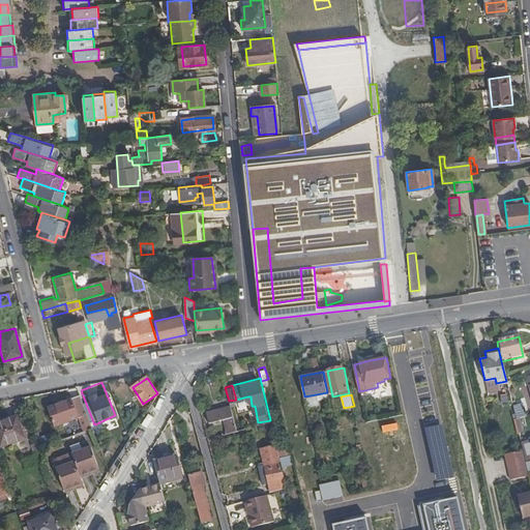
[(79,418),(85,432),(93,429),(81,395),(48,407),(55,427),(79,418)]
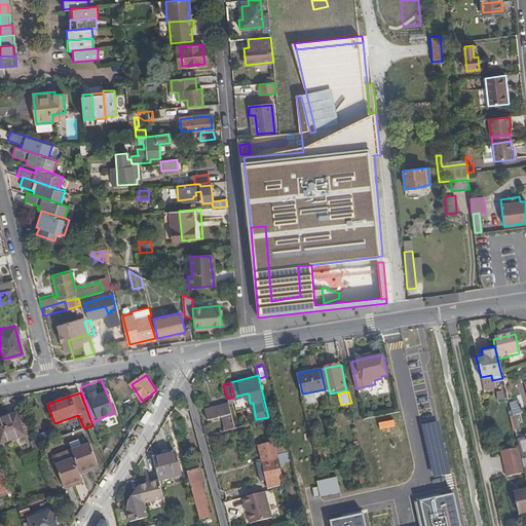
[(234,429),(228,405),(204,411),(208,423),(221,419),(225,431),(234,429)]
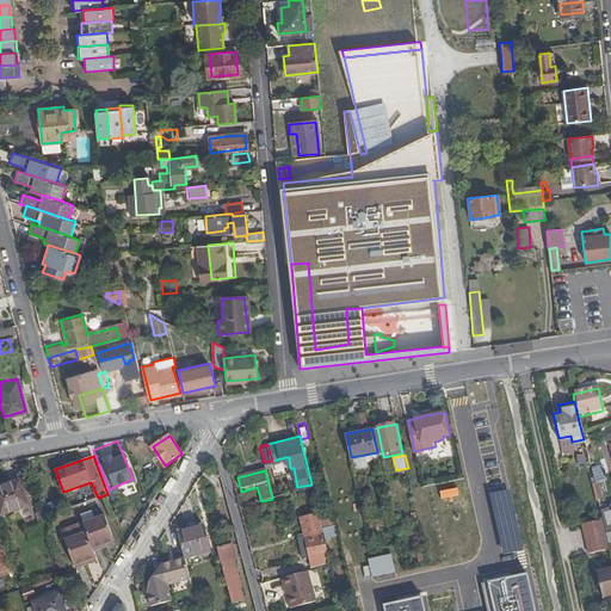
[(23,477),(0,486),(0,493),(7,513),(32,503),(23,477)]
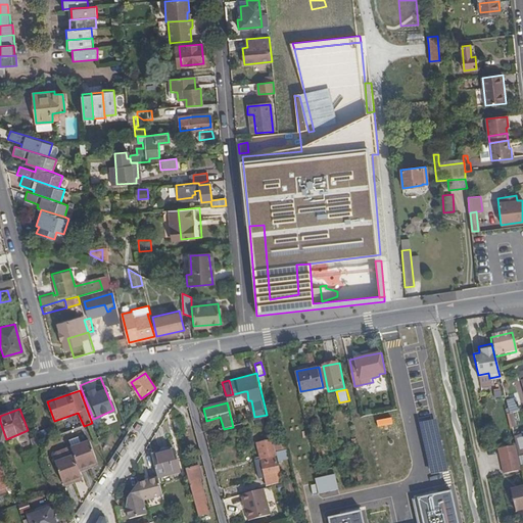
[(513,412),(509,413),(513,434),(517,433),(515,426),(521,425),(517,411),(513,412)]
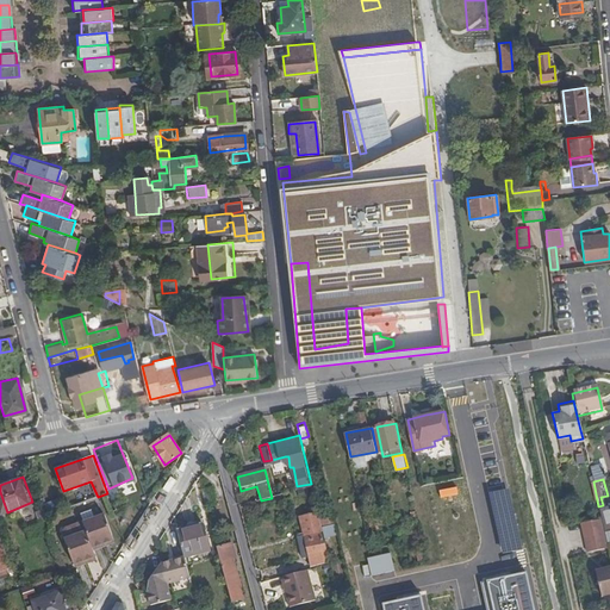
[(210,485),(200,487),(205,504),(215,502),(210,485)]
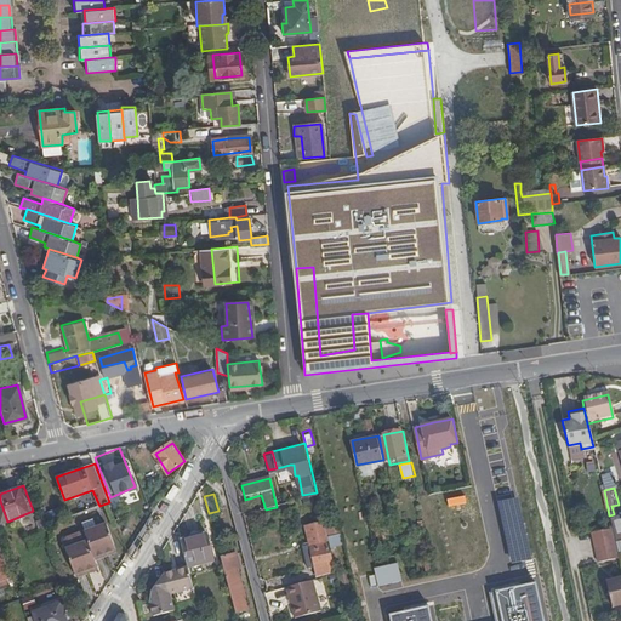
[(520,507),(500,510),(507,551),(496,552),(497,563),(529,558),(520,507)]
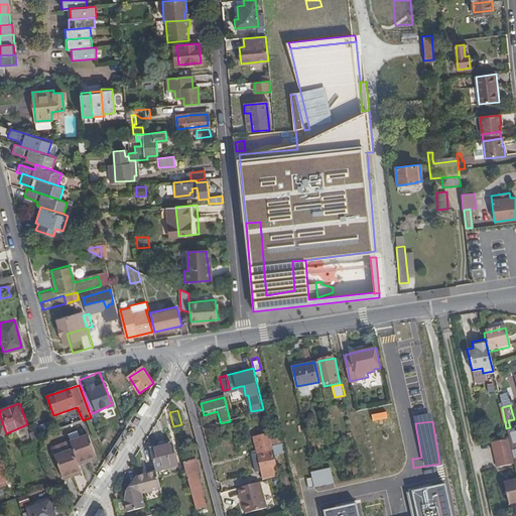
[(110,426),(100,441),(104,453),(118,433),(110,426)]
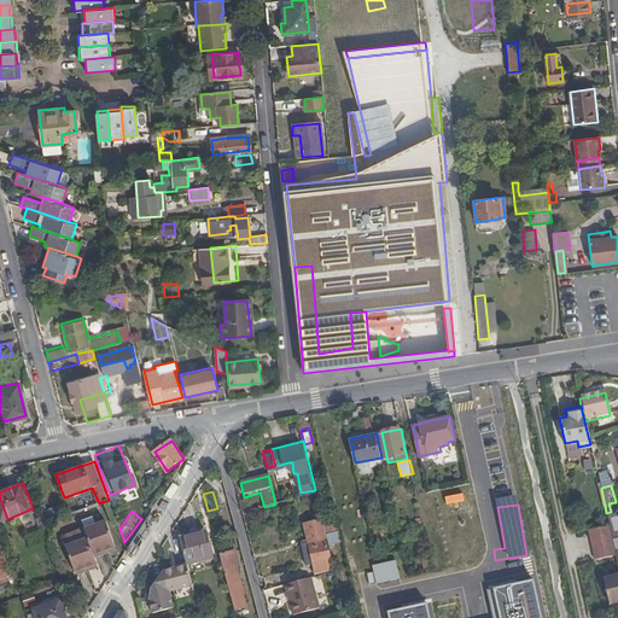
[(617,512),(607,516),(610,525),(612,538),(617,536),(617,512)]
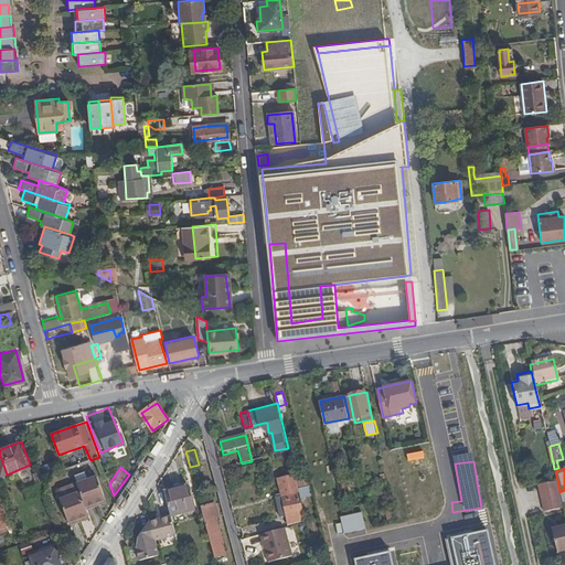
[(306,472),(296,475),(297,480),(301,500),(305,500),(305,498),(313,496),(313,492),(310,478),(307,478),(306,472)]
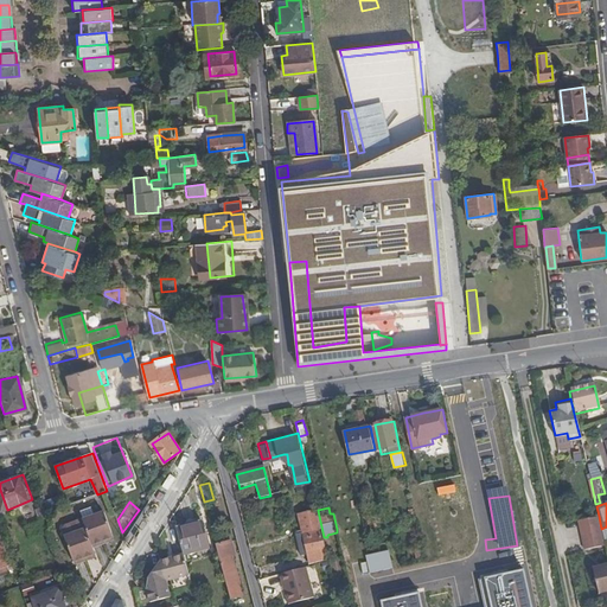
[(314,528),(320,526),(315,509),(310,510),(301,512),(305,526),(301,526),(307,549),(310,548),(323,545),(320,532),(315,534),(314,528)]
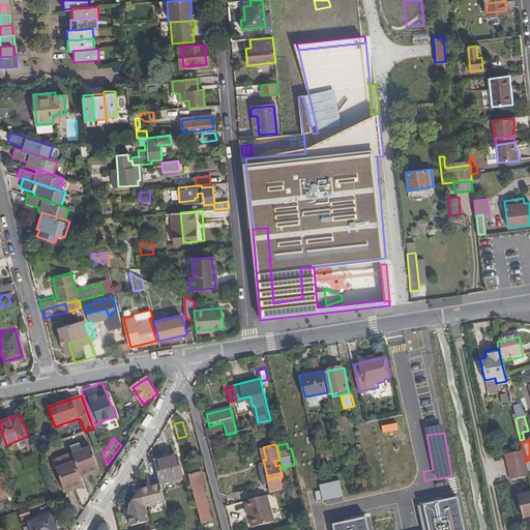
[(72,454),(75,462),(80,476),(99,469),(91,447),(72,454)]
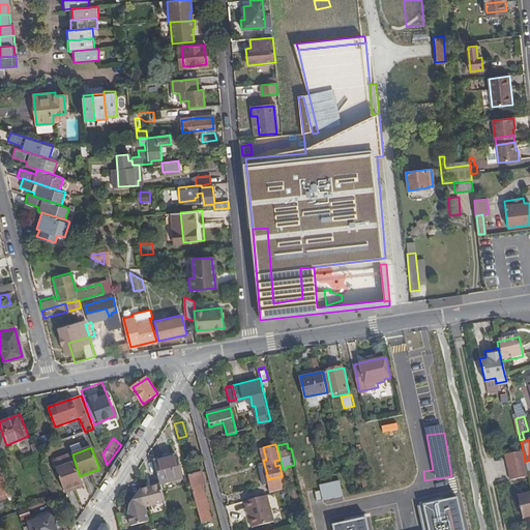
[(317,451),(320,464),(320,466),(326,465),(323,450),(317,451)]
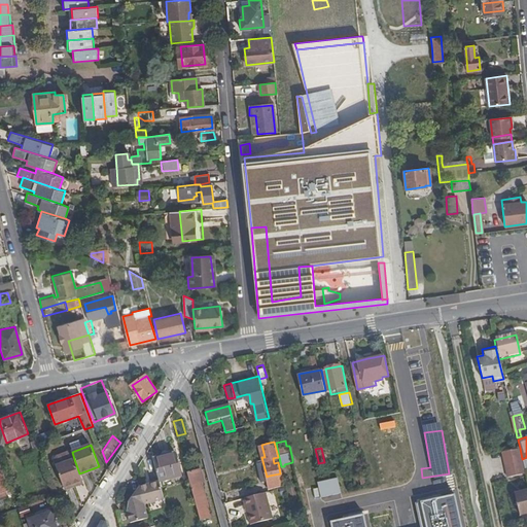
[(520,448),(501,451),(507,476),(525,471),(522,459),(520,448)]
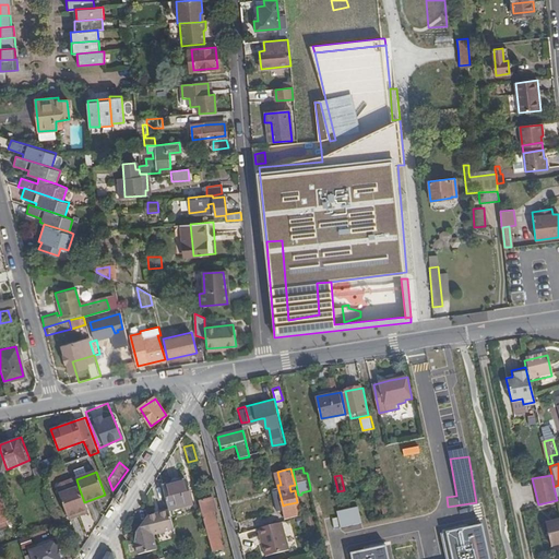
[(79,487),(76,479),(75,477),(60,483),(57,487),(59,494),(79,487)]
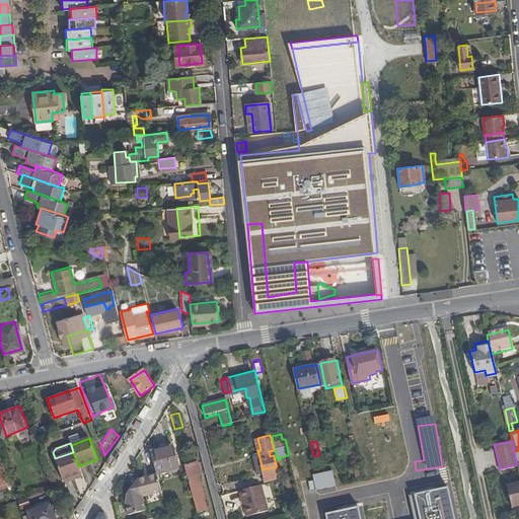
[(171,443),(150,448),(156,471),(177,465),(171,443)]
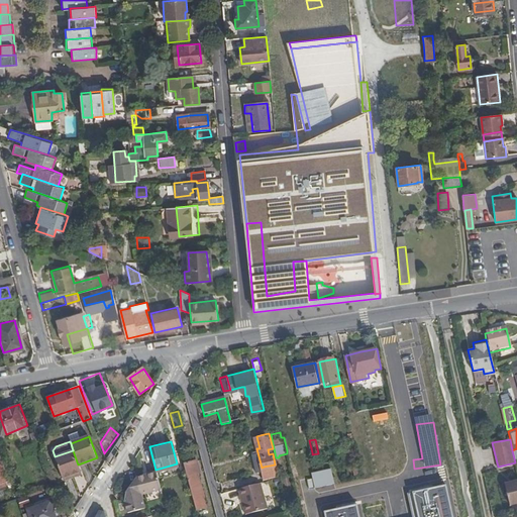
[(80,472),(78,464),(73,450),(55,456),(63,478),(80,472)]
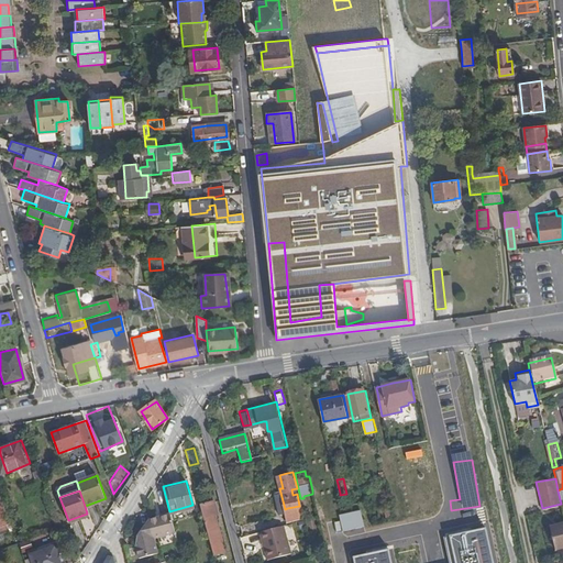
[(0,527),(9,523),(0,498),(0,527)]
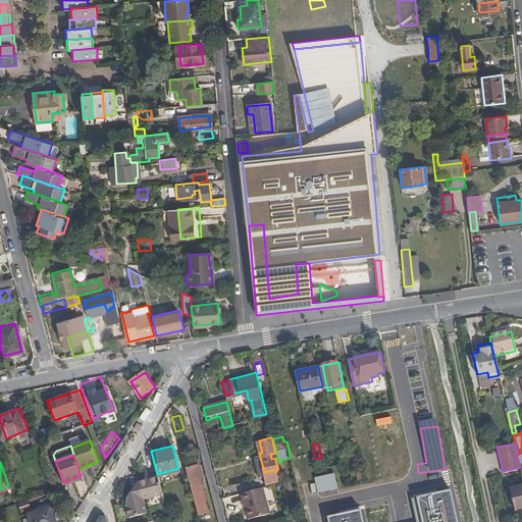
[(197,463),(186,466),(198,512),(207,510),(197,472),(200,472),(197,463)]
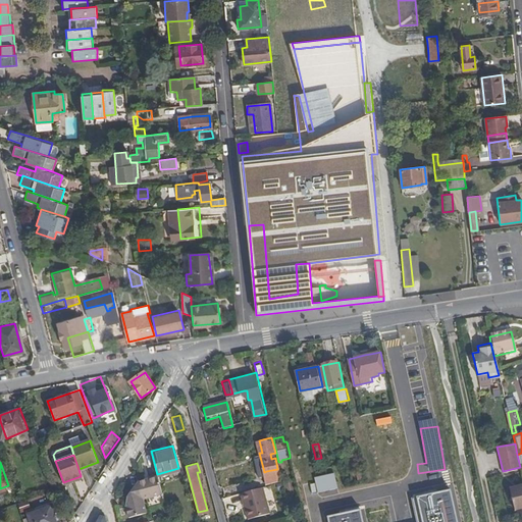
[(277,469),(266,471),(268,482),(280,480),(277,469)]
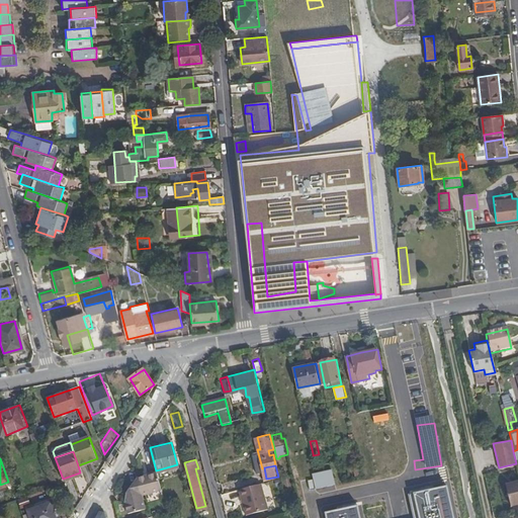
[(359,465),(353,467),(356,478),(362,476),(359,465)]
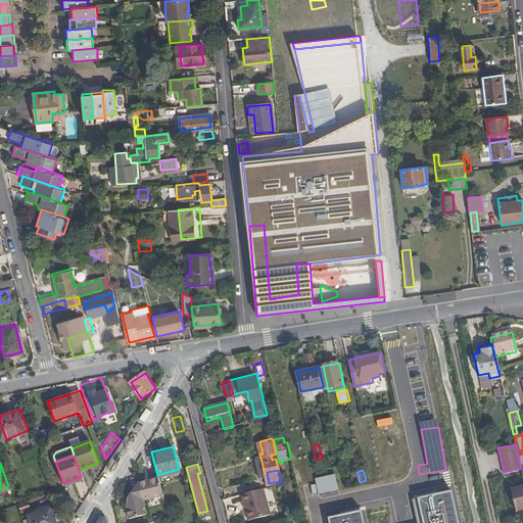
[(142,496),(161,492),(157,475),(137,479),(141,491),(142,496)]
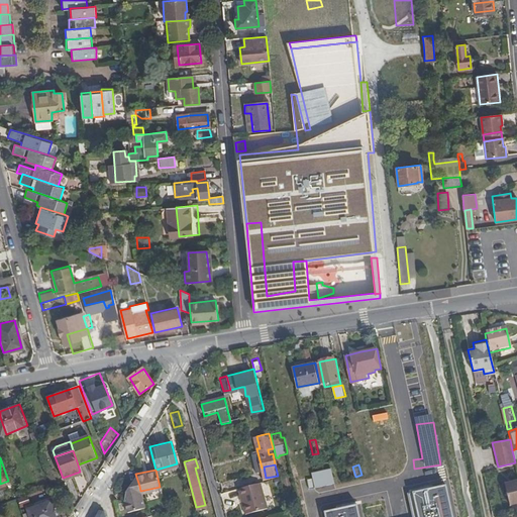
[(81,475),(80,472),(63,478),(64,481),(81,475)]
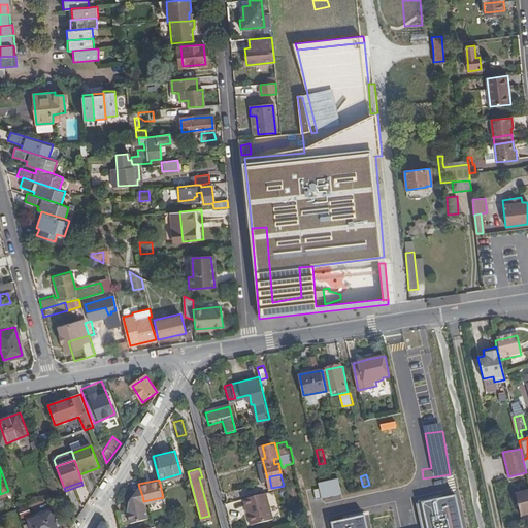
[(138,484),(128,499),(142,496),(138,484)]
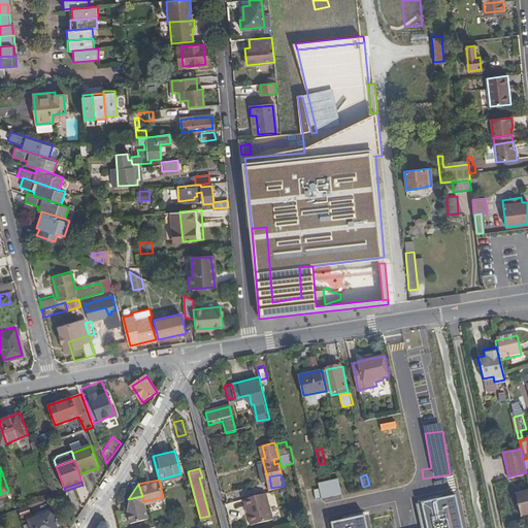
[(527,512),(527,489),(515,492),(516,496),(519,510),(520,515),(527,512)]
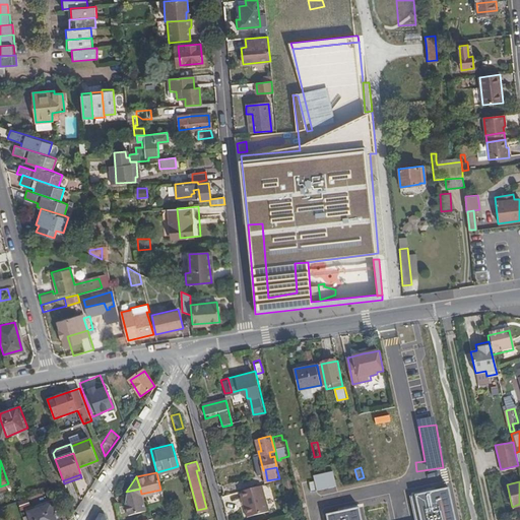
[(262,483),(239,489),(246,515),(253,513),(268,509),(262,483)]
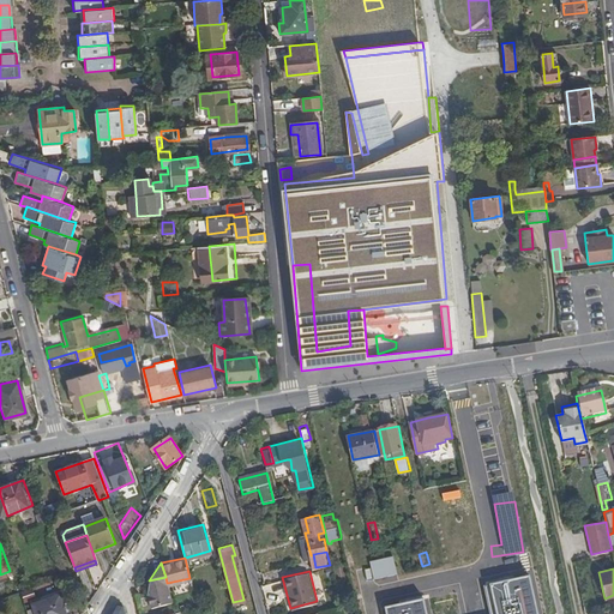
[(422,613),(420,597),(379,607),(380,613),(534,613),(527,576),(487,584),(493,613),(422,613)]
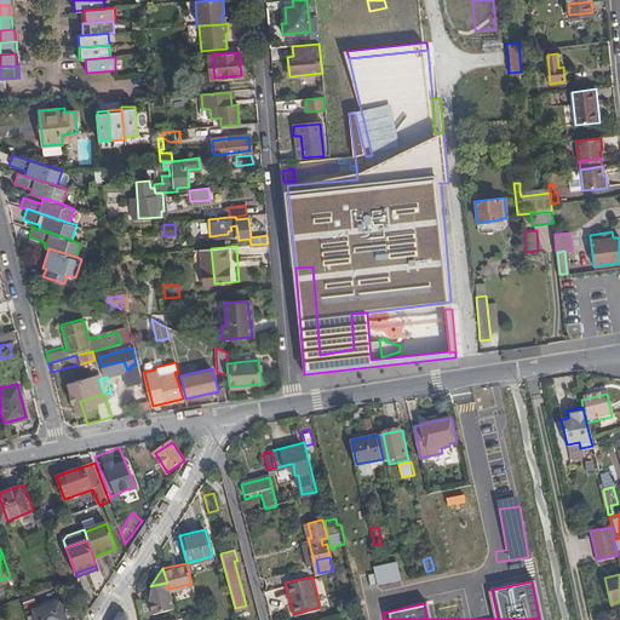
[(173,606),(168,589),(167,583),(150,586),(147,596),(151,610),(173,606)]
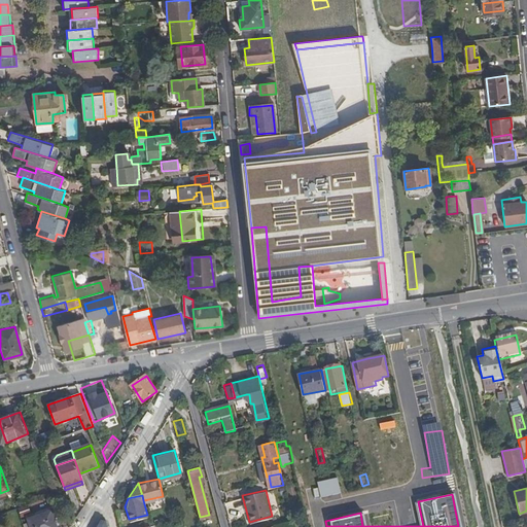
[(515,495),(508,496),(512,512),(518,510),(515,495)]
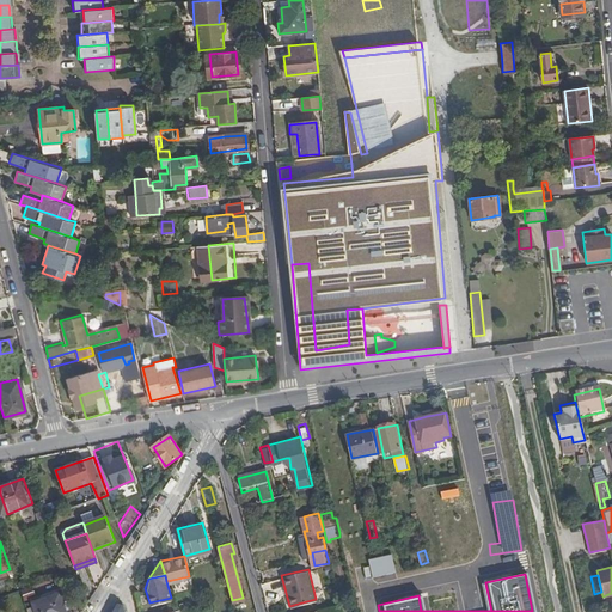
[(35,586),(23,589),(25,599),(38,595),(35,586)]
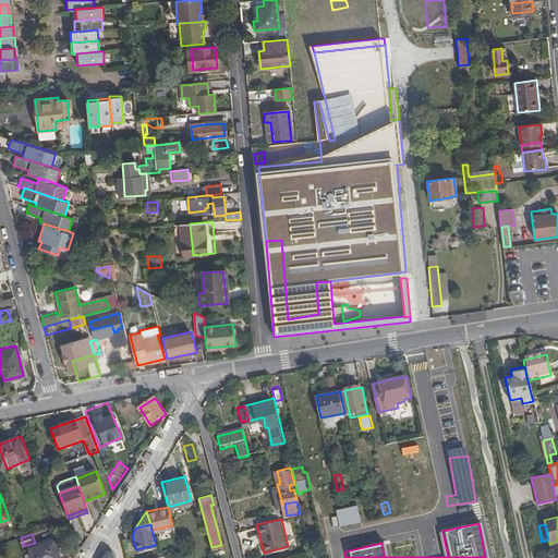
[(19,538),(13,540),(17,553),(23,552),(19,538)]
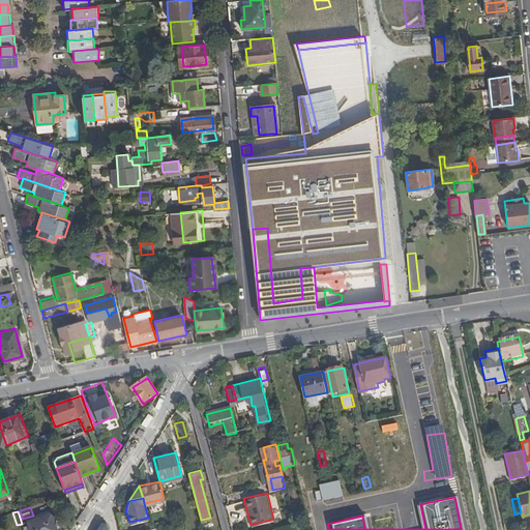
[(51,513),(28,522),(30,529),(56,529),(54,522),(51,513)]
